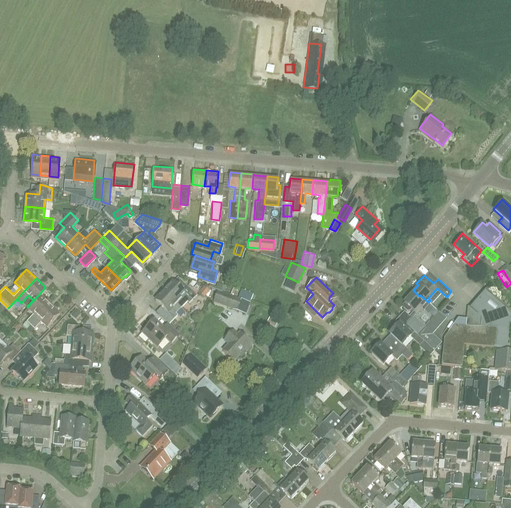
[(164,288),(181,304),(187,298),(189,300),(196,292),(186,283),(182,287),(173,278),(164,288)]
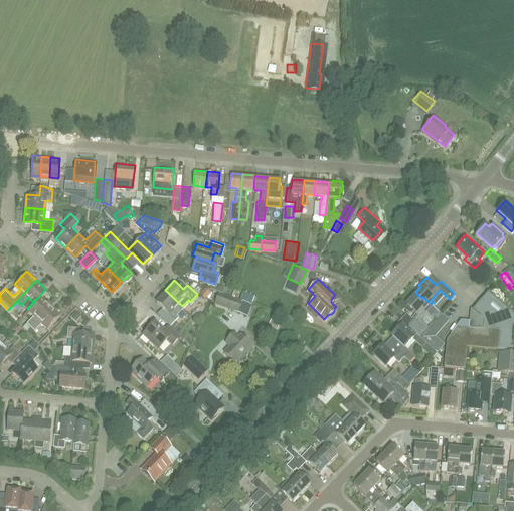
[(204,286),(199,291),(204,296),(206,295),(208,297),(211,289),(208,286),(207,286),(206,285),(204,287),(204,286)]
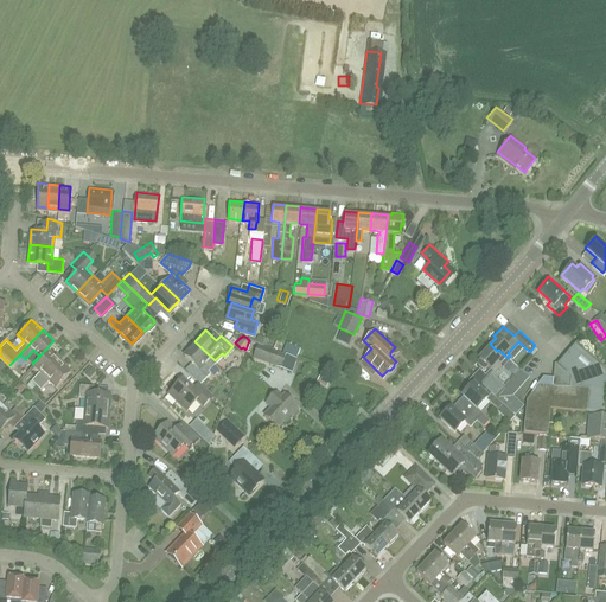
[(286,352),(295,356),(299,345),(285,339),(281,350),(286,352)]
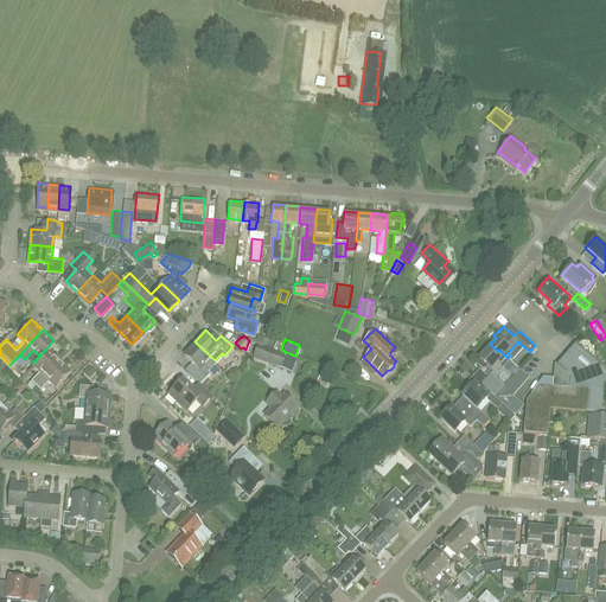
[(525,398),(523,430),(547,433),(549,407),(600,411),(604,383),(605,379),(605,365),(576,340),(554,366),(552,383),(538,382),(525,398)]
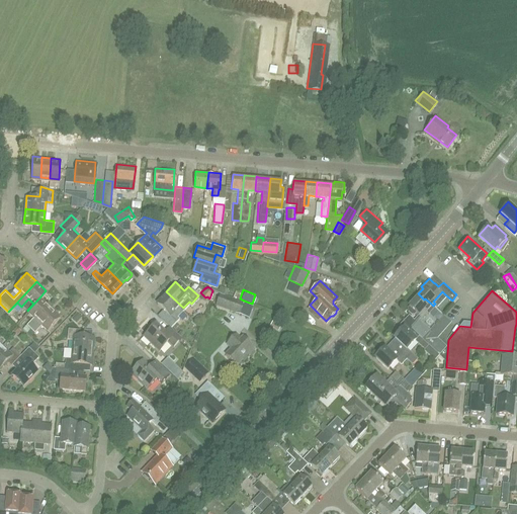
[(160,316),(169,325),(181,335),(170,325),(179,316),(177,315),(183,308),(166,291),(157,301),(166,310),(160,316)]
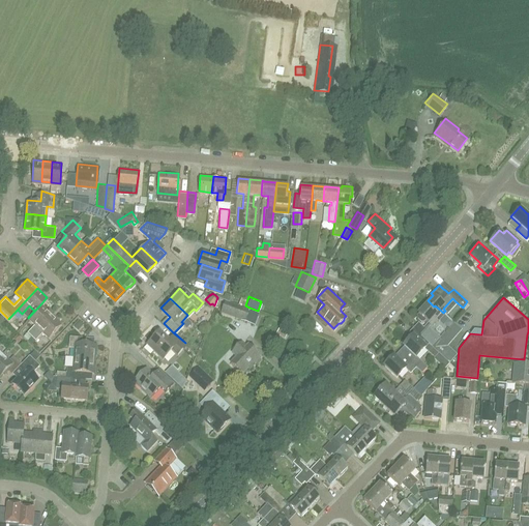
[(245,305),(237,302),(224,298),(219,310),(244,319),(250,308),(245,305)]
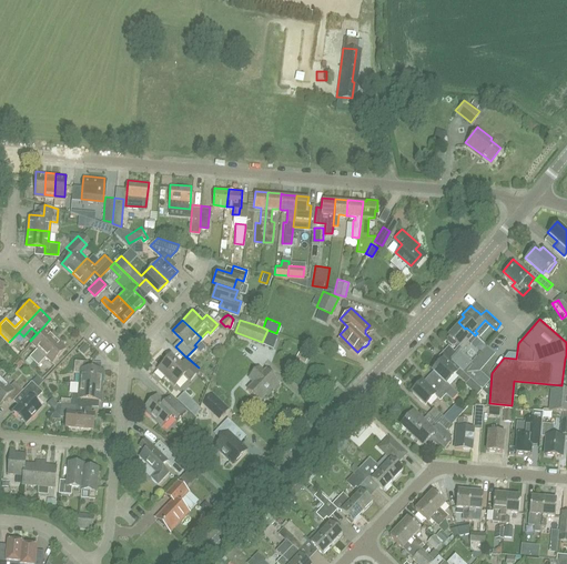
[(469,341),(475,335),(466,328),(465,329),(458,322),(453,328),(448,333),(447,335),(447,339),(452,342),(454,342),(456,340),(458,342),(462,345),(467,339),(469,341)]
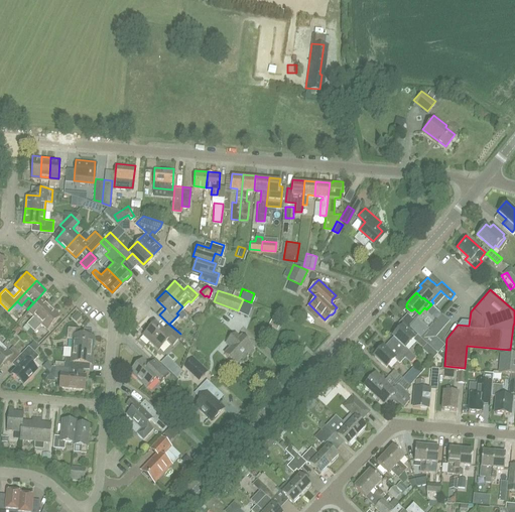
[(40,295),(27,309),(33,314),(26,322),(30,326),(49,304),(40,295)]
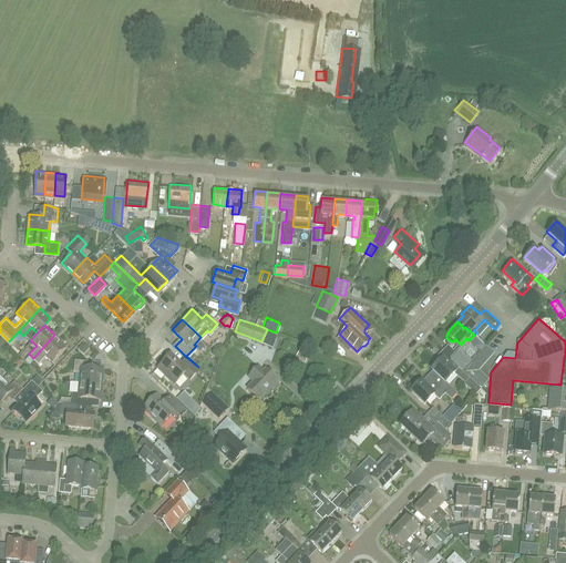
[(54,335),(33,358),(38,362),(45,354),(51,359),(65,345),(54,335)]
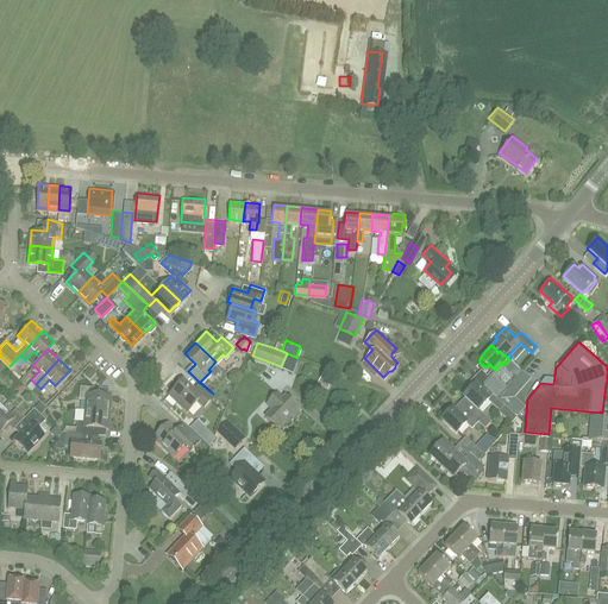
[(331,377),(321,371),(317,378),(326,384),(331,377)]
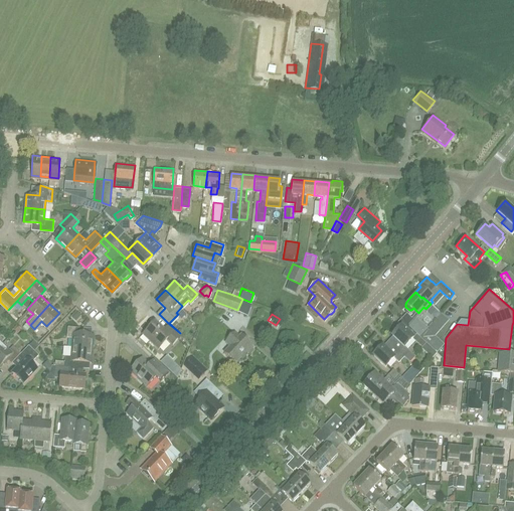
[(415,316),(409,323),(407,324),(418,334),(425,326),(415,316)]
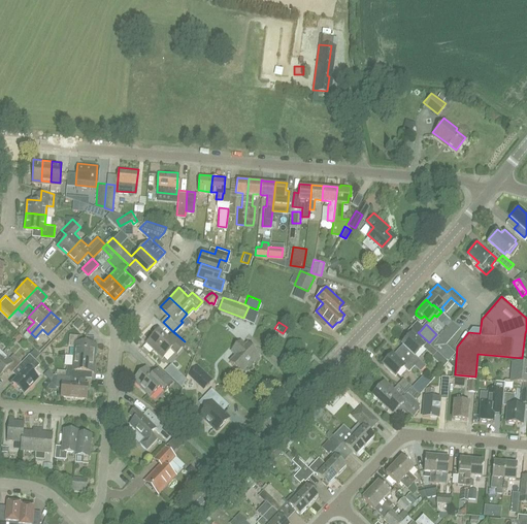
[(185,341),(172,331),(167,336),(159,327),(146,340),(162,355),(170,346),(175,351),(185,341)]
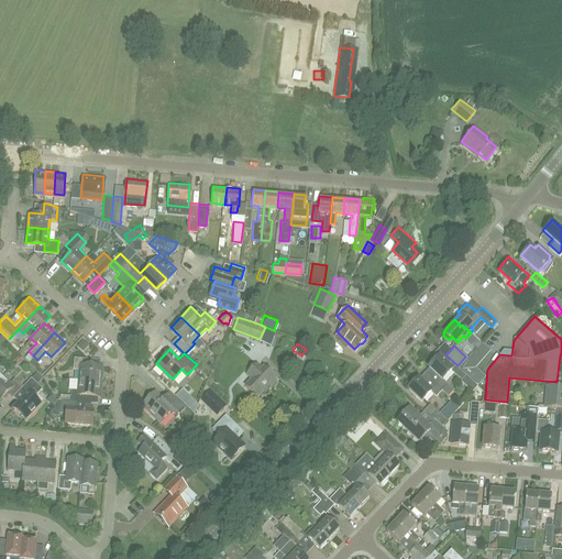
[(78,377),(100,380),(101,364),(87,363),(87,355),(73,354),(72,366),(78,368),(78,377)]
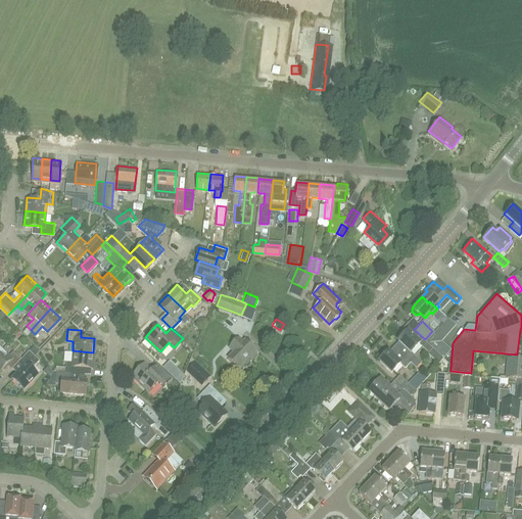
[(396,346),(410,360),(415,365),(420,360),(415,355),(415,354),(410,349),(418,341),(419,339),(408,329),(398,338),(400,341),(396,346)]
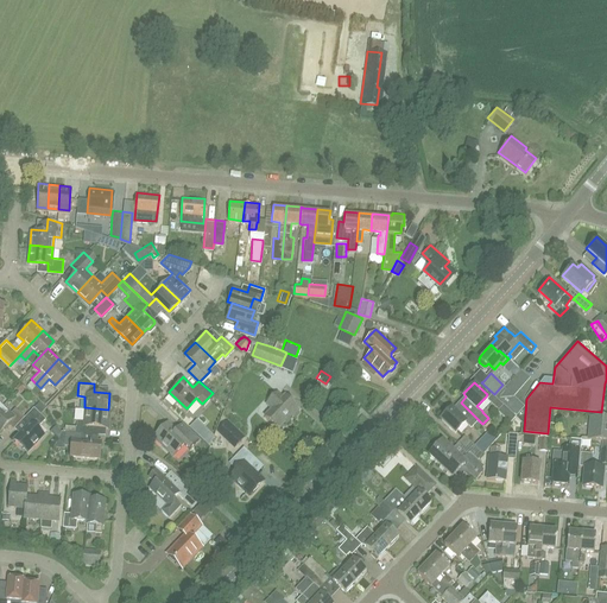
[(291,414),(298,407),(297,405),(297,404),(284,392),(283,394),(277,388),(266,400),(271,405),(264,413),(278,425),(290,412),(291,414)]
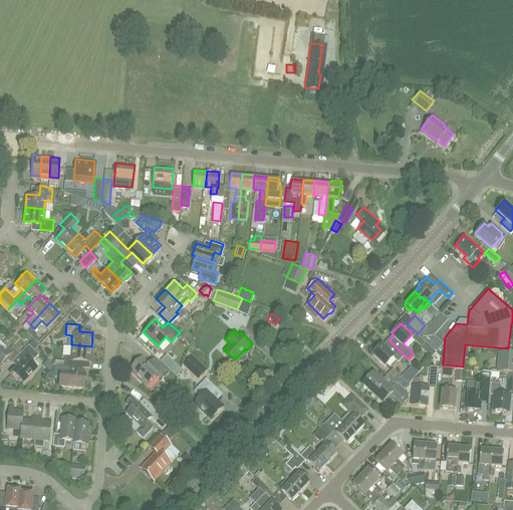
[(18,352),(20,349),(12,342),(8,347),(1,340),(0,341),(0,361),(7,354),(11,359),(18,352)]
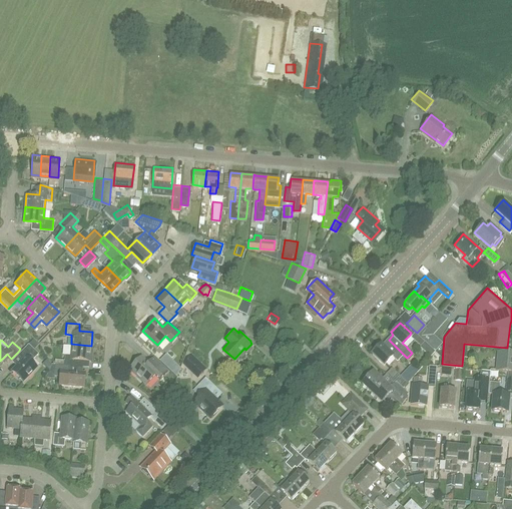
[(397,358),(402,353),(389,340),(384,345),(381,342),(372,352),(383,363),(392,354),(397,358)]
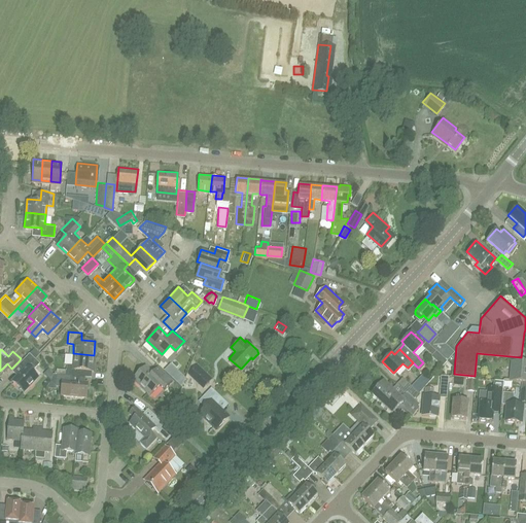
[(442,363),(446,358),(435,349),(431,353),(430,354),(442,363)]
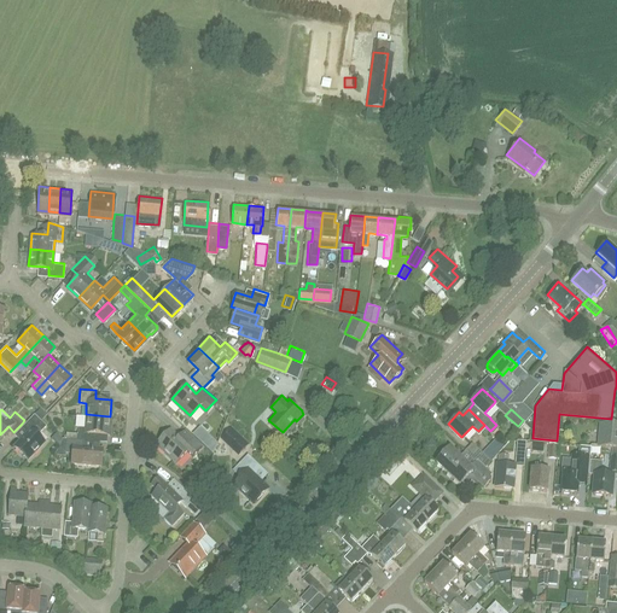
[(24,420),(22,424),(28,428),(13,443),(28,456),(44,439),(36,432),(46,422),(34,410),(24,420)]
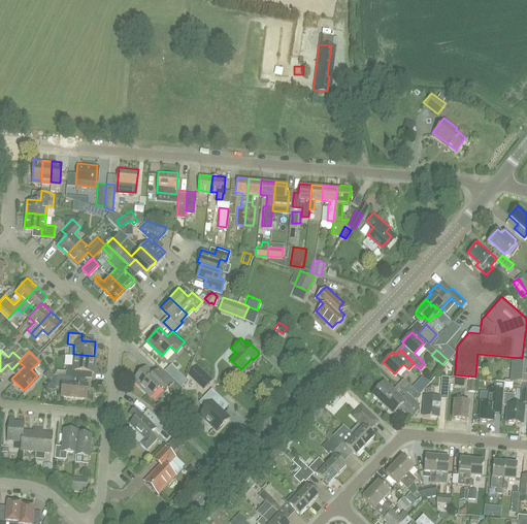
[(364,370),(372,364),(363,351),(354,357),(364,370)]
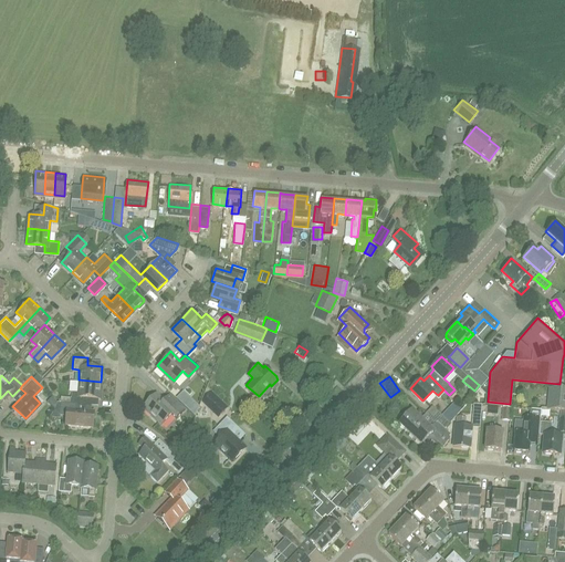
[(72,388),(71,395),(60,395),(60,399),(75,402),(84,403),(84,395),(98,396),(101,382),(79,380),(77,389),(72,388)]
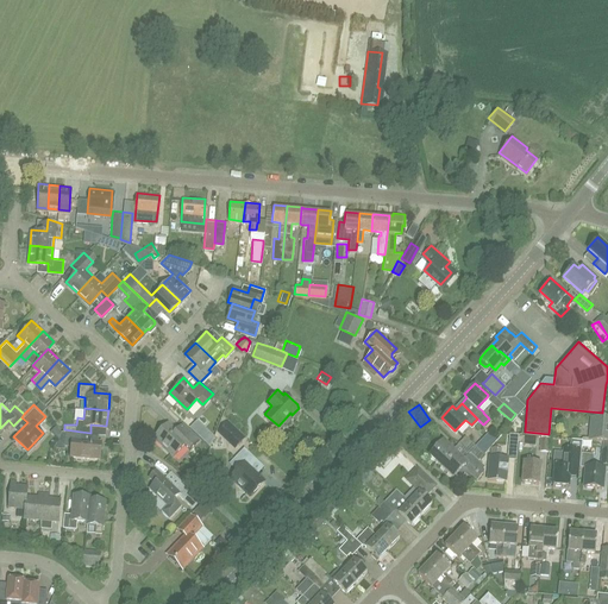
[(607,415),(589,414),(588,438),(597,439),(607,439),(607,415)]
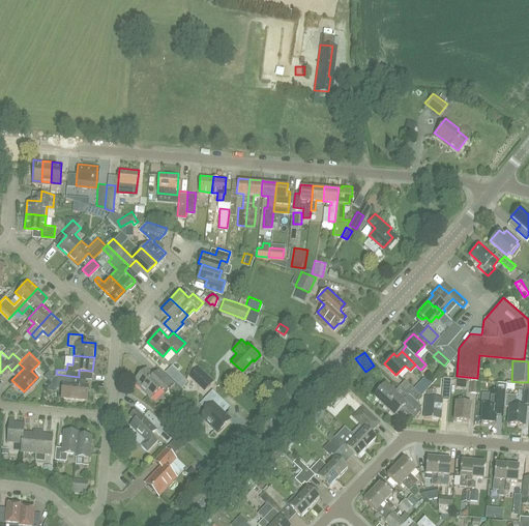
[(198,364),(188,374),(204,388),(213,379),(198,364)]
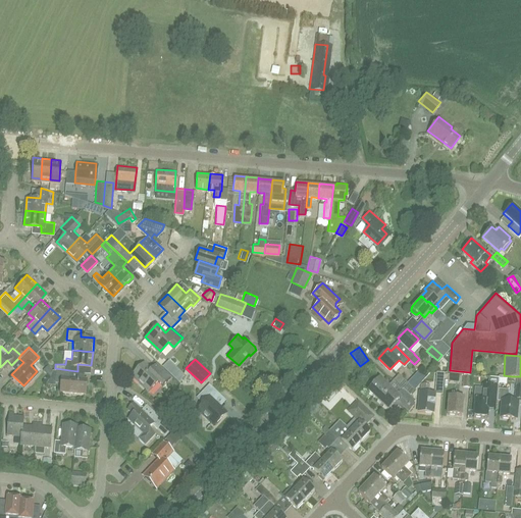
[(162,383),(170,375),(161,366),(156,372),(144,360),(132,372),(148,389),(157,378),(162,383)]
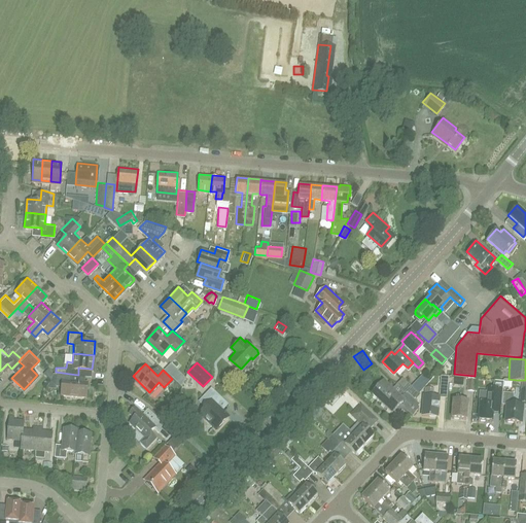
[(170,363),(164,369),(180,384),(183,377),(170,363)]
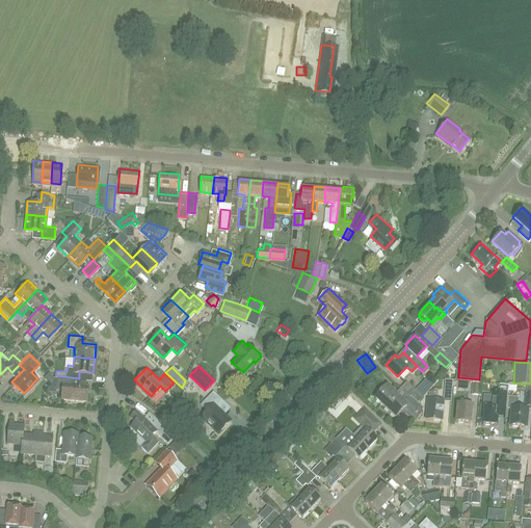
[(71,377),(56,375),(54,375),(49,387),(62,388),(61,397),(85,400),(87,386),(70,384),(71,377)]
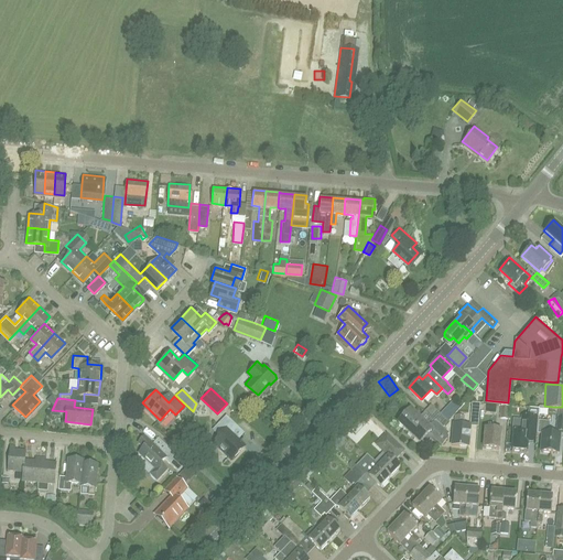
[(450,417),(461,405),(454,399),(443,411),(450,417)]
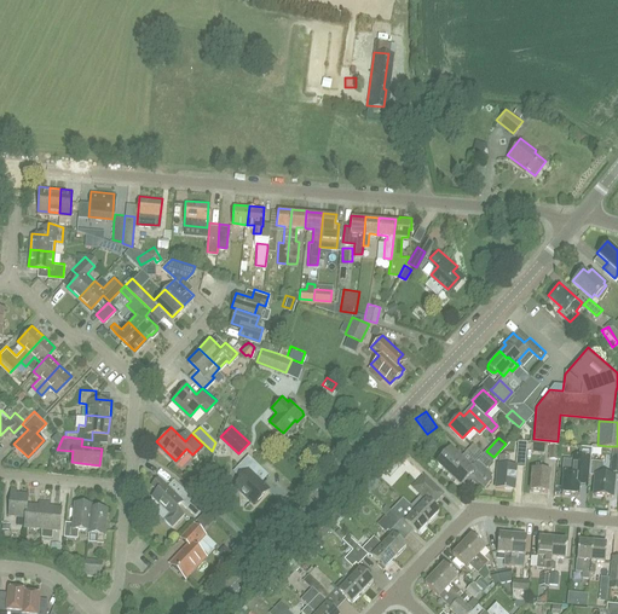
[(518,439),(515,463),(524,464),(526,439),(518,439)]
